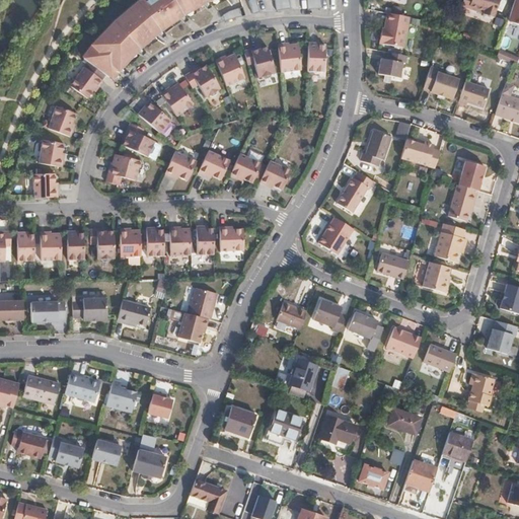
[(140,0),(115,21),(94,44),(82,57),(89,62),(105,74),(108,76),(134,50),(161,24),(203,0),(140,0)]
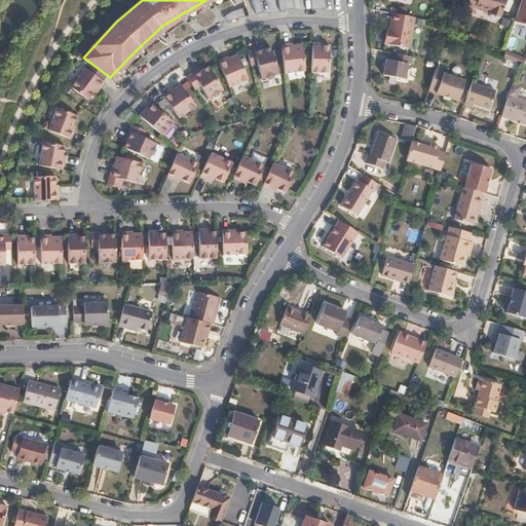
[(258,0),(253,0),(257,13),(262,11),(258,0)]
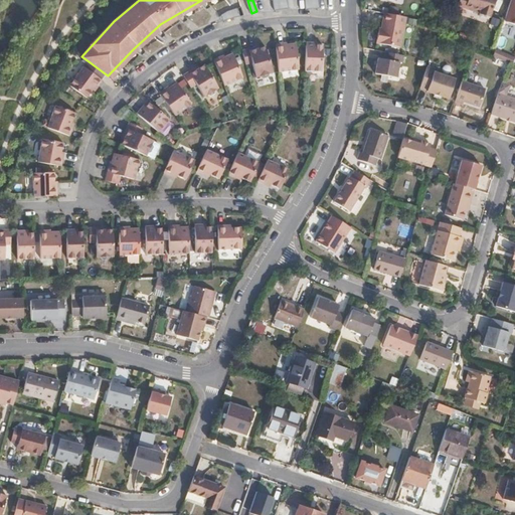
[(271,0),(273,10),(276,9),(287,7),(286,0),(271,0)]
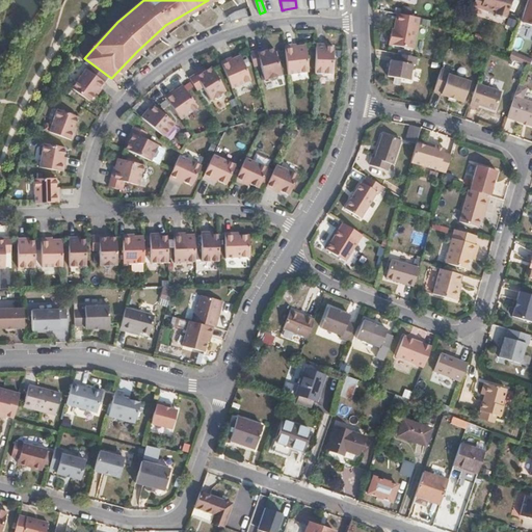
[(313,0),(314,8),(316,8),(328,8),(327,0),(313,0)]
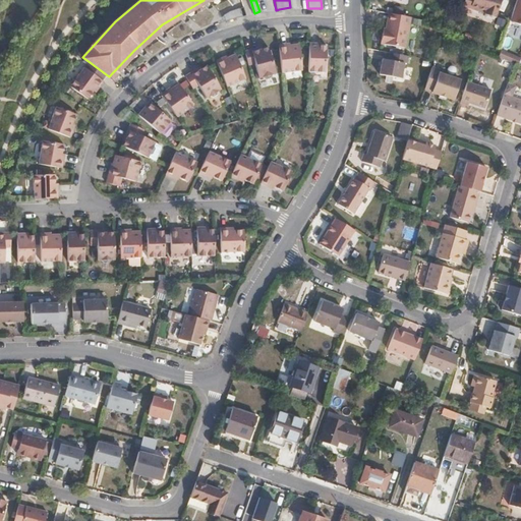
[(484,11),(496,14),(500,0),(470,0),(470,2),(485,7),(484,11)]
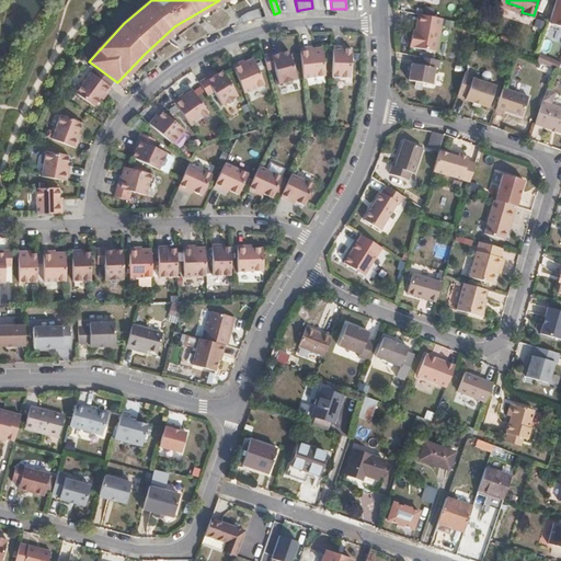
[(560,0),(556,0),(550,19),(560,22),(560,0)]
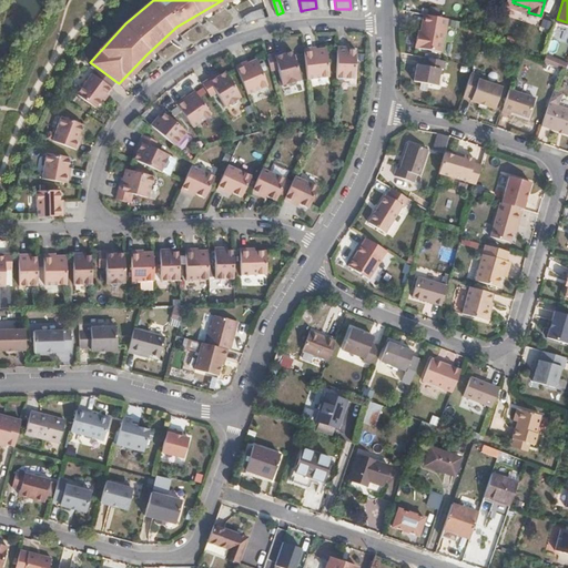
[(261,8),(242,16),(245,24),(264,16),(261,8)]
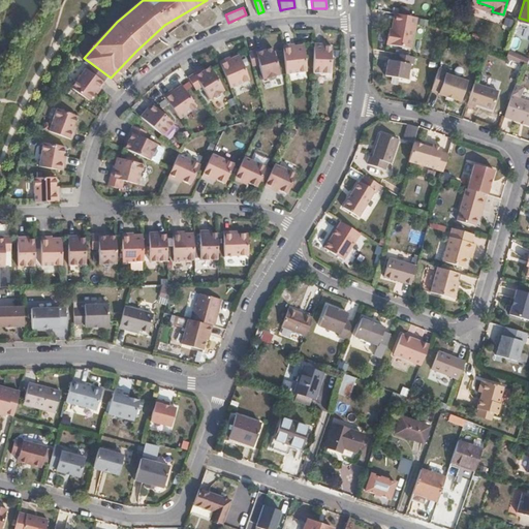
[(410,49),(415,18),(394,13),(391,29),(390,35),(387,34),(385,44),(410,49)]
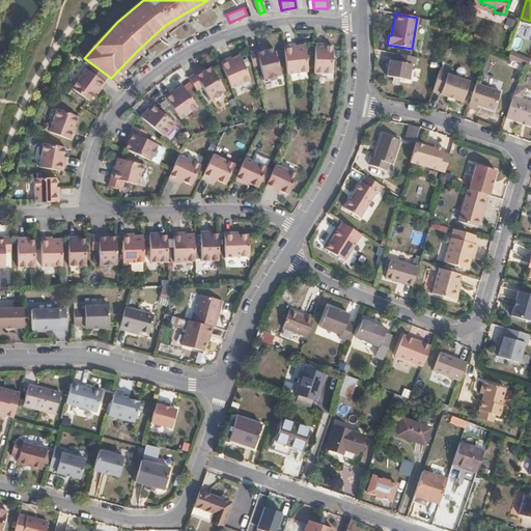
[(296,43),(283,44),(286,73),(307,71),(304,44),(296,45),(296,43)]
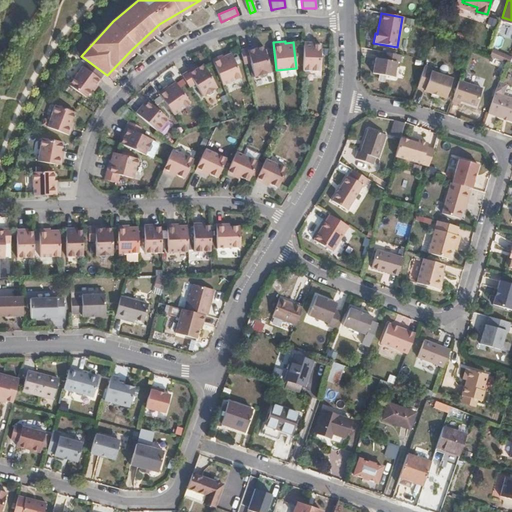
[(303,41),(302,69),(319,70),(319,44),(314,44),(314,41),(303,41)]
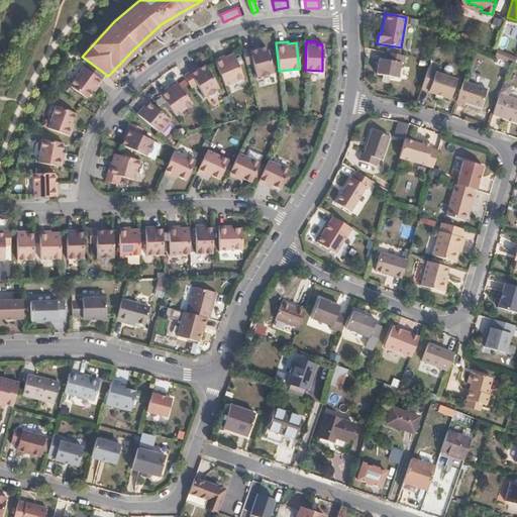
[(259,44),(242,49),(246,63),(252,62),(256,76),(273,72),(266,45),(260,47),(259,44)]
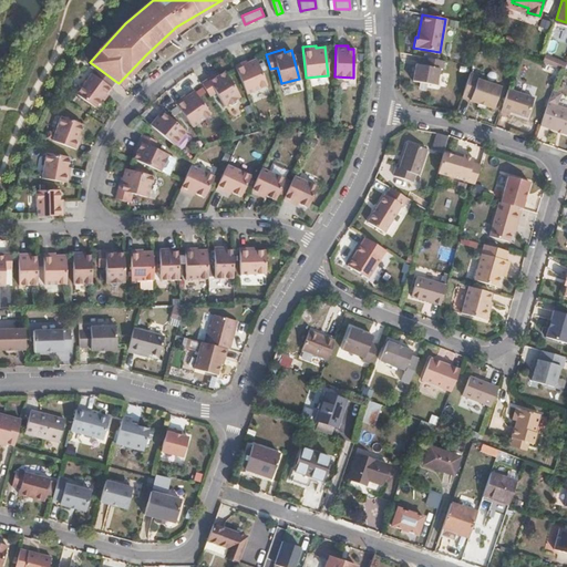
[(545,53),(542,61),(555,65),(557,58),(545,53)]
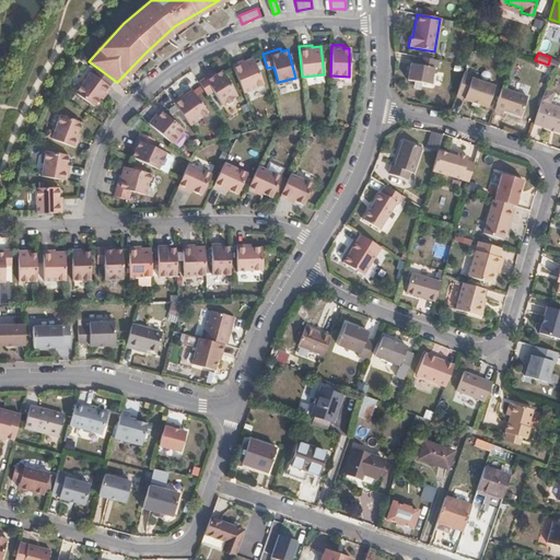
[(243,59),(231,63),(243,92),(264,83),(252,57),(243,60),(243,59)]
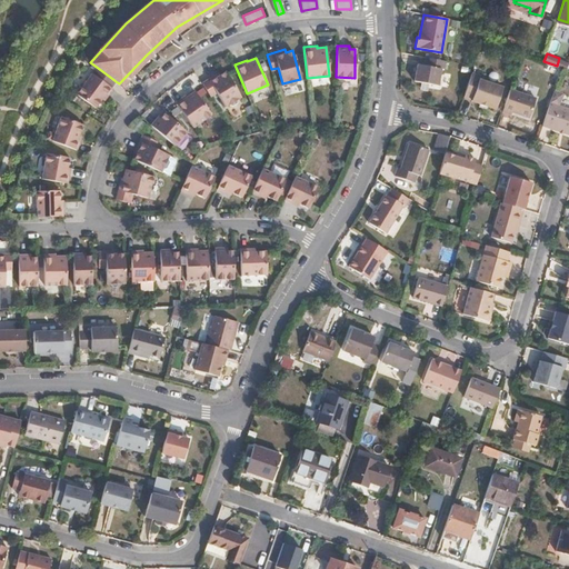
[(445,70),(446,62),(426,58),(425,67),(418,66),(415,82),(438,87),(441,70),(445,70)]
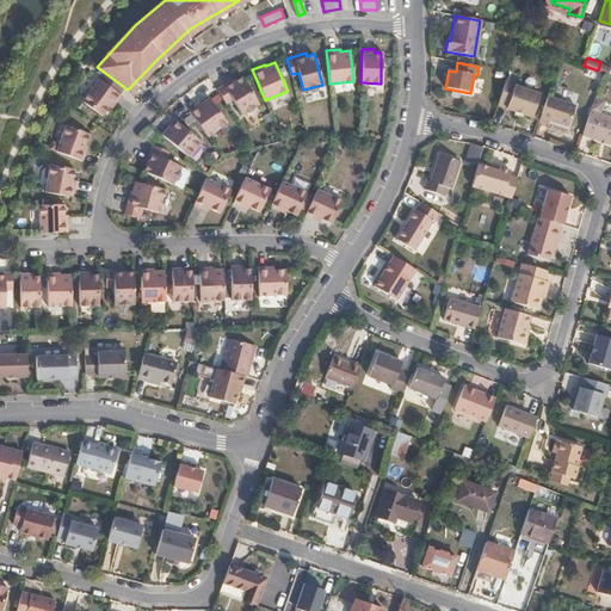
[(100,79),(99,78),(82,100),(103,116),(111,105),(112,107),(122,94),(119,93),(124,87),(105,73),(100,79)]
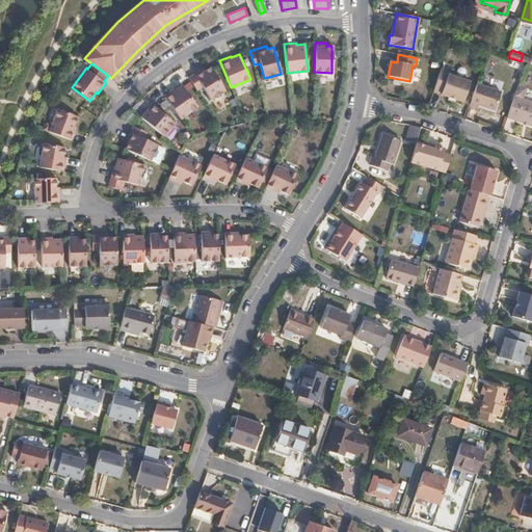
[(204,68),(188,76),(196,89),(203,85),(210,99),(225,89),(211,67),(205,70),(204,68)]
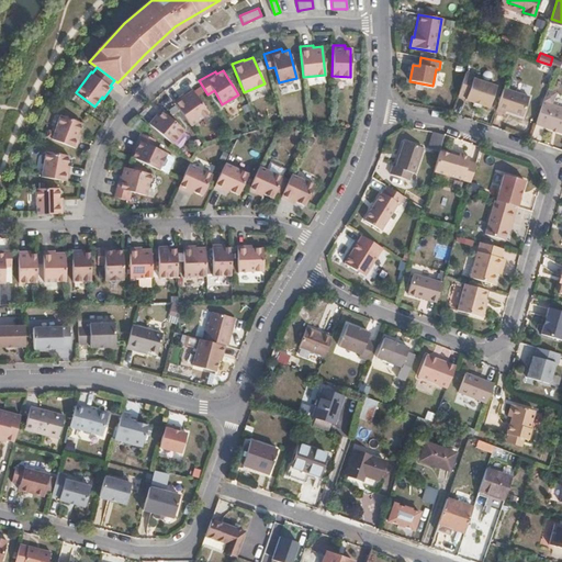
[(474,76),(465,72),(458,96),(465,99),(465,100),(490,108),(496,87),(473,79),(474,76)]
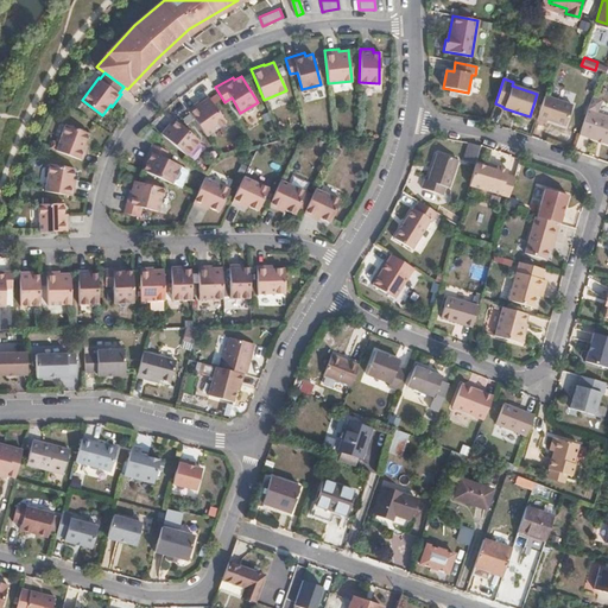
[(308,92),(314,119),(323,116),(317,89),(308,92)]
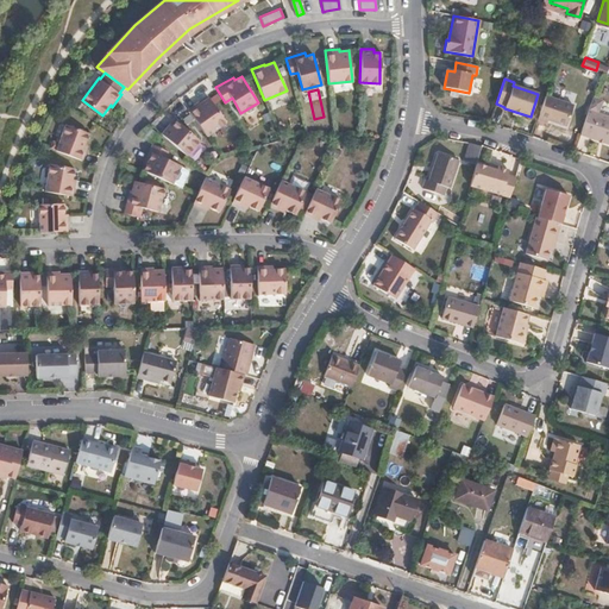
[(198,100),(187,107),(207,136),(226,121),(208,96),(199,101),(198,100)]
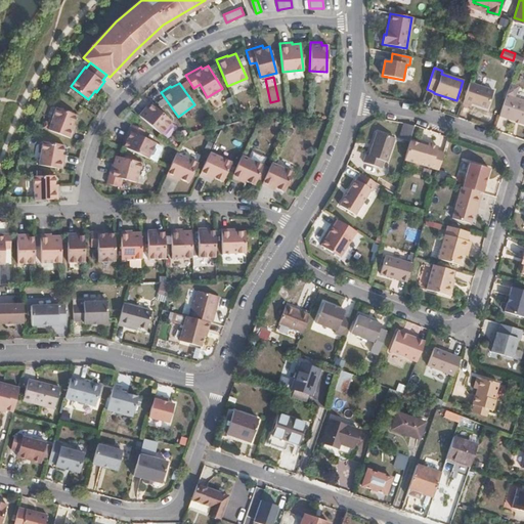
[(493,90),(470,83),(463,103),(471,106),(472,103),(487,108),(493,90)]
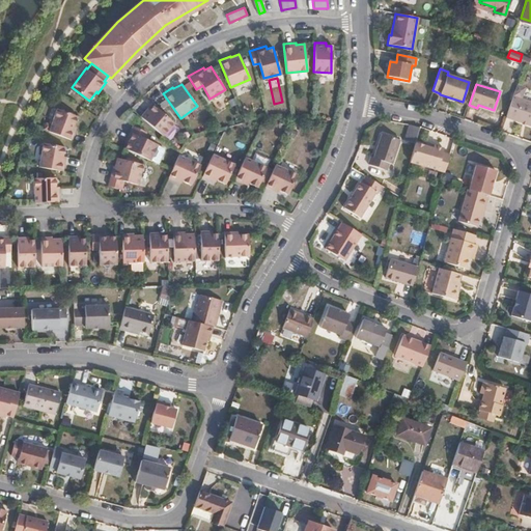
[(530,102),(513,96),(506,117),(530,126),(530,102)]
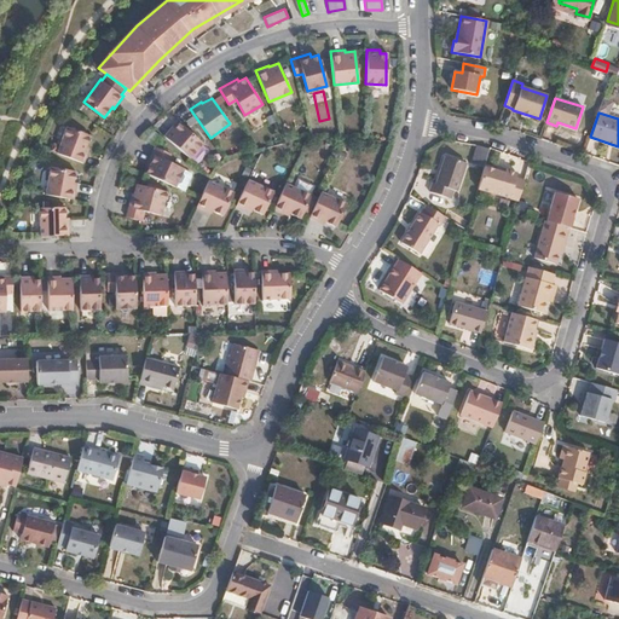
[(173,123),(163,134),(190,156),(202,142),(179,121),(174,126),(173,123)]
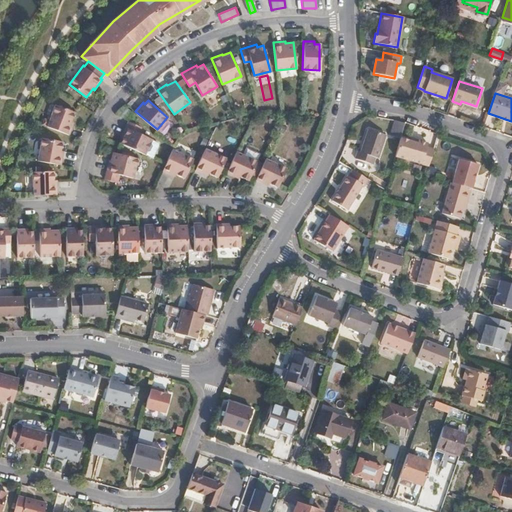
[(56,104),(48,125),(70,134),(74,121),(72,120),(76,111),(56,104)]
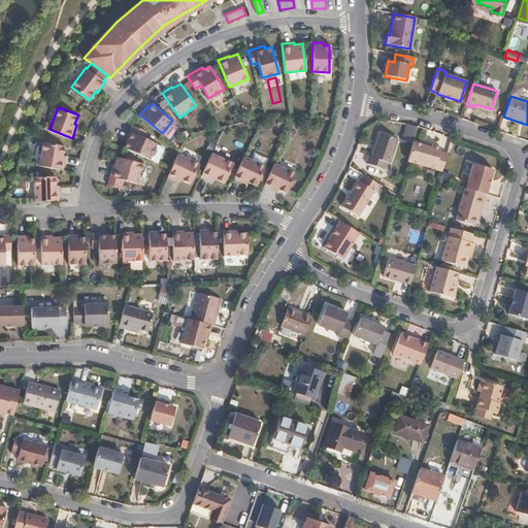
[(127,140),(125,146),(150,158),(157,142),(143,136),(145,130),(132,124),(125,139),(127,140)]
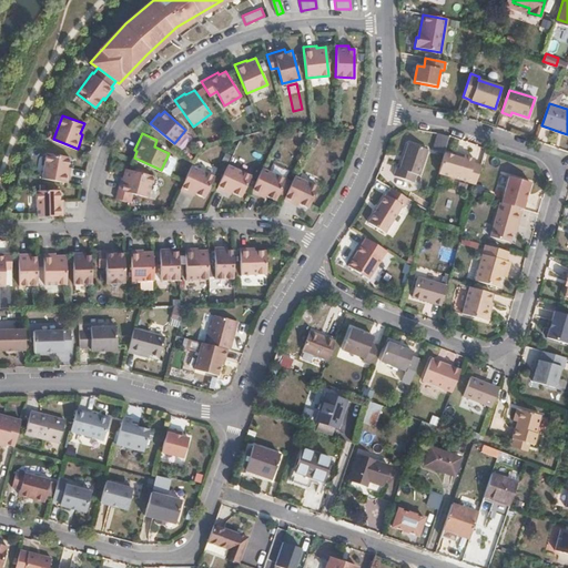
[(424,176),(428,149),(408,145),(404,172),(401,172),(398,180),(418,183),(421,175),(424,176)]
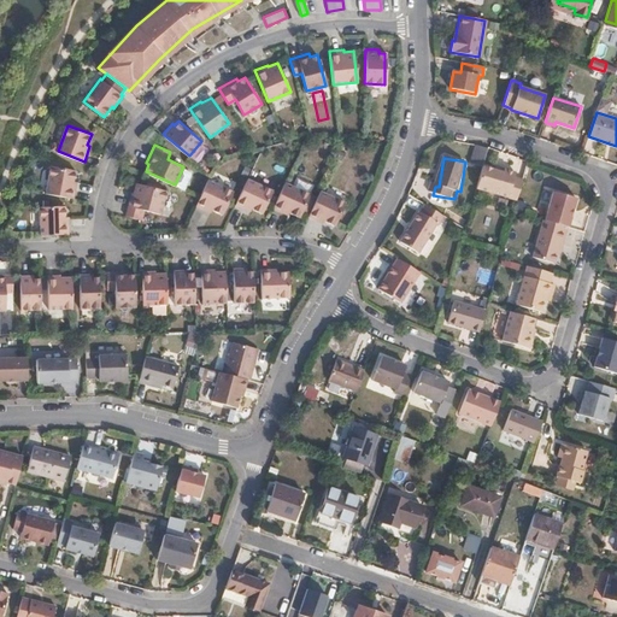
[(52,164),(46,192),(74,198),(77,181),(74,181),(76,169),(52,164)]
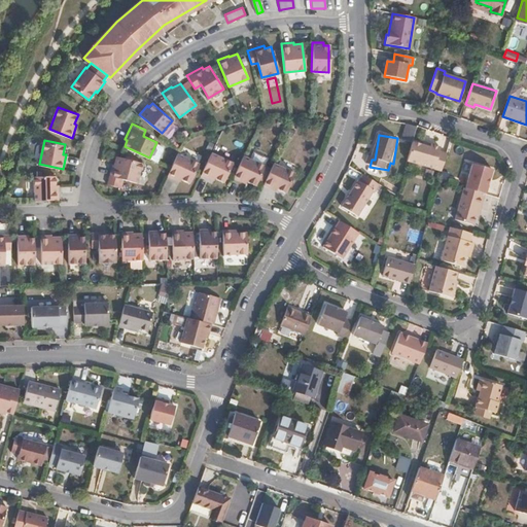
[(422,145),(412,143),(407,162),(442,171),(446,153),(438,152),(440,148),(429,145),(429,147),(422,145)]
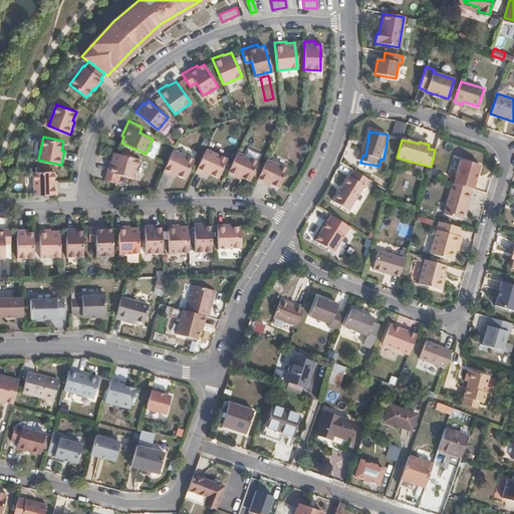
[(206,148),(196,170),(208,176),(209,173),(218,178),(227,159),(206,148)]
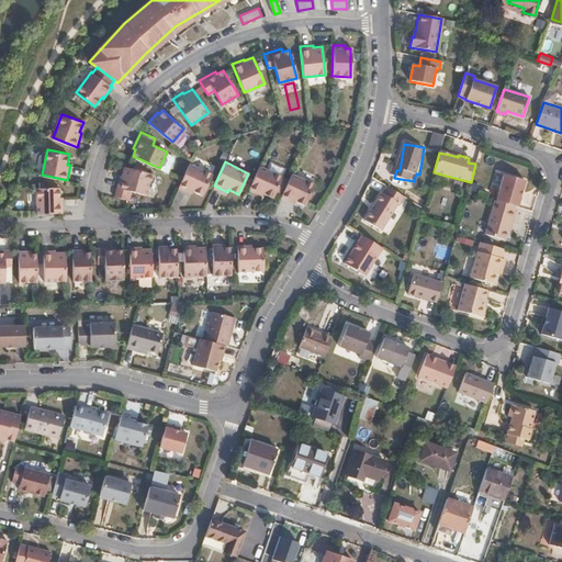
[(182,179),(178,187),(191,192),(192,190),(202,195),(212,173),(189,164),(182,179)]
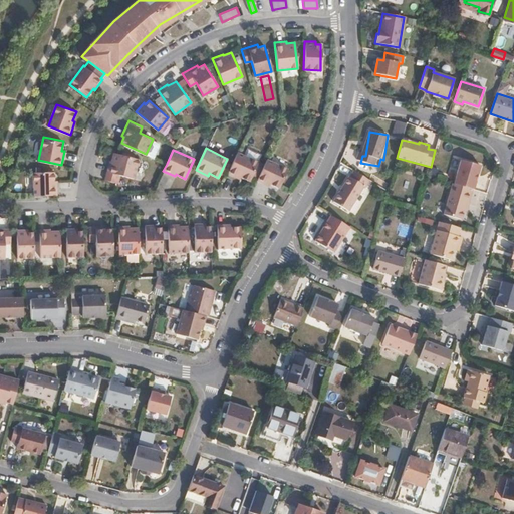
[(134,178),(139,159),(113,152),(111,160),(109,160),(107,170),(134,178)]
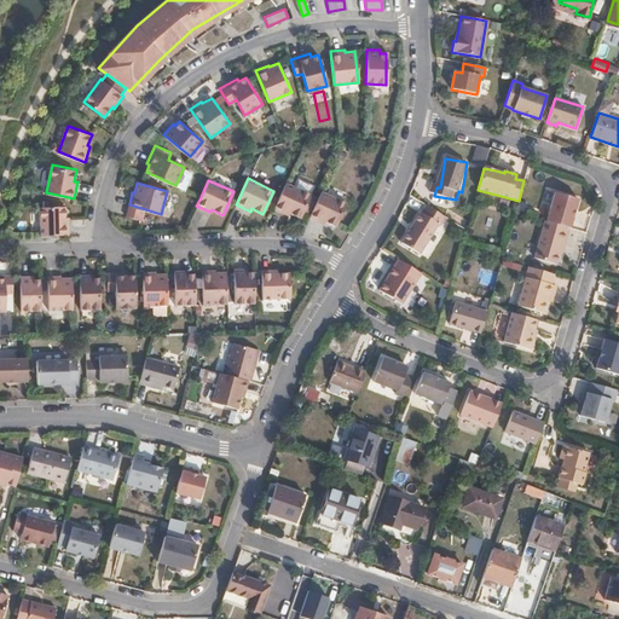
[(284,183),(272,209),(288,215),(289,213),(300,218),(310,196),(284,183)]
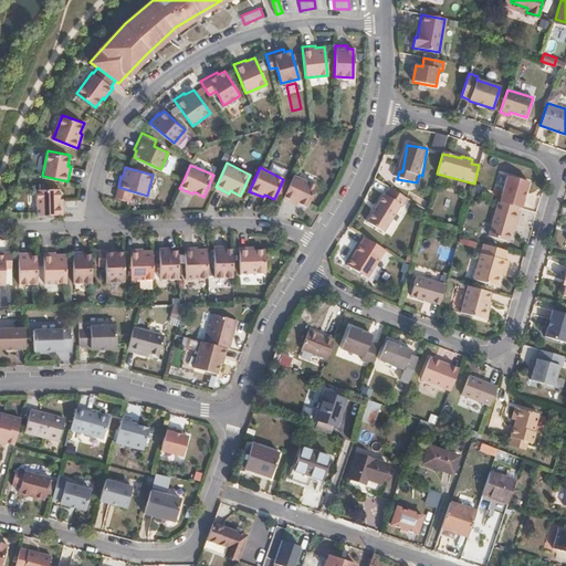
[(293,176),(282,199),(295,205),(296,202),(306,207),(316,186),(293,176)]
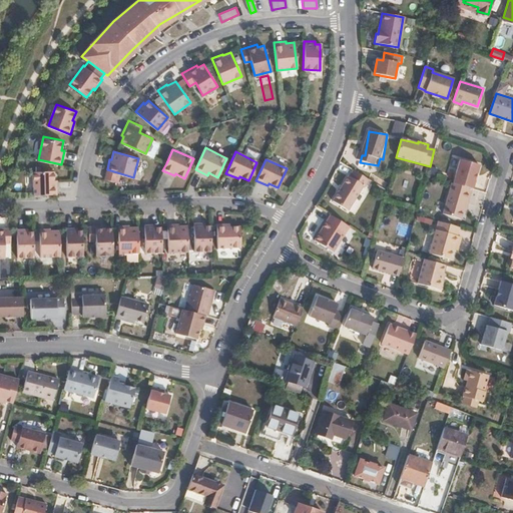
[(453,183),(472,189),(479,165),(460,159),(453,183)]
